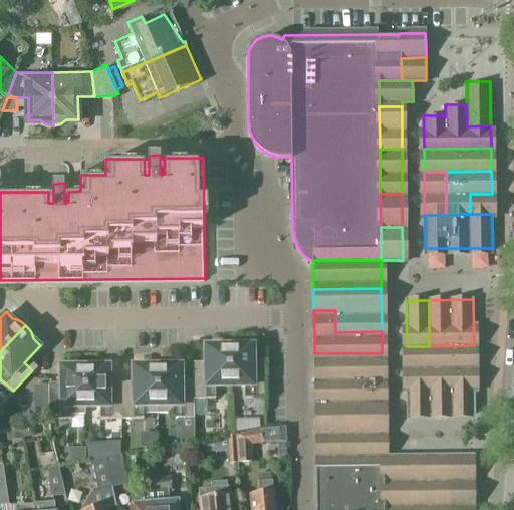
[(231,383),(230,339),(225,339),(222,340),(218,341),(215,343),(206,343),(206,367),(194,367),(194,387),(195,396),(216,396),(215,383),(231,383)]
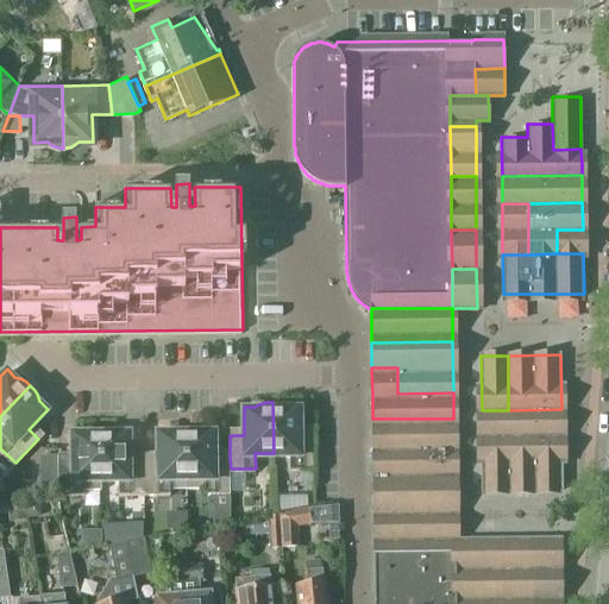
[(272,402),(274,453),(290,453),(290,467),(316,467),(315,434),(301,434),(301,406),(290,406),(287,404),(282,403),(278,402),(272,402)]
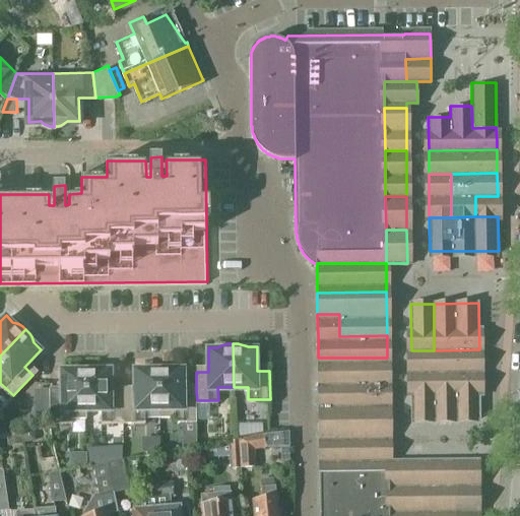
[(411,373),(435,372),(456,372),(479,372),(479,349),(434,350),(411,350),(411,373)]
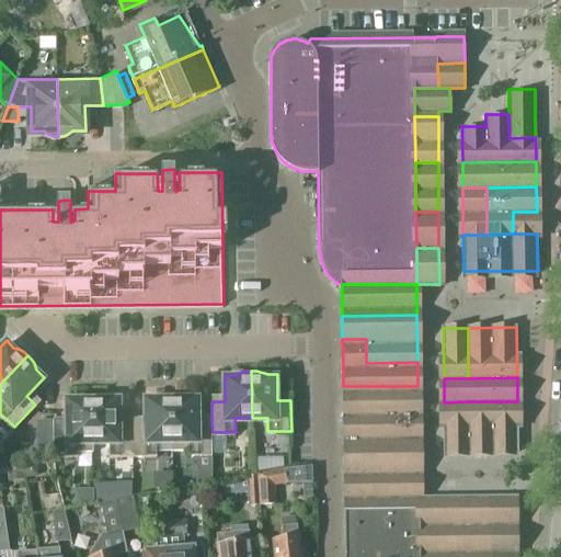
[(418,410),(418,386),(343,386),(343,410),(418,410)]
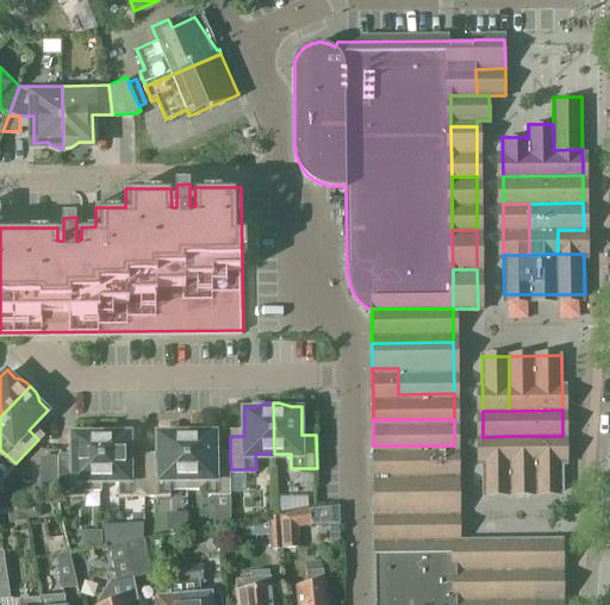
[(160,460),(145,460),(145,493),(168,493),(168,478),(186,478),(186,487),(188,487),(187,426),(186,426),(181,426),(178,428),(174,429),(170,431),(159,431),(160,460)]
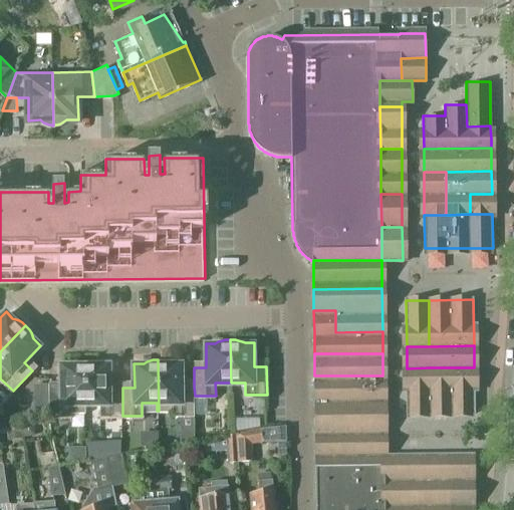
[(163,359),(158,359),(159,411),(171,410),(171,415),(194,415),(194,396),(195,396),(194,387),(183,387),(182,362),(173,362),(170,361),(167,360),(163,359)]
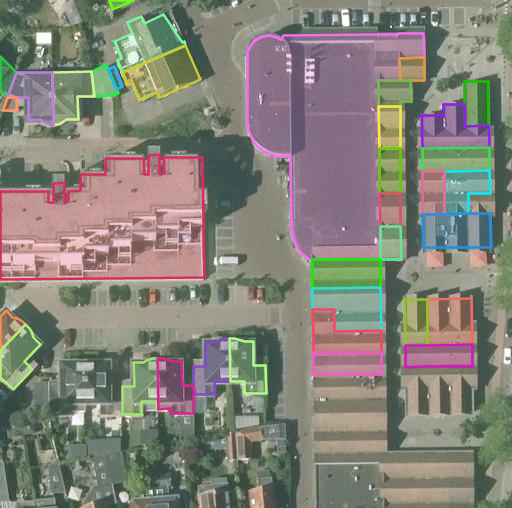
[(86,402),(85,359),(84,359),(80,359),(77,360),(74,361),(71,363),(61,363),(62,387),(49,387),(50,415),(67,415),(67,410),(81,410),(81,402),(86,402)]
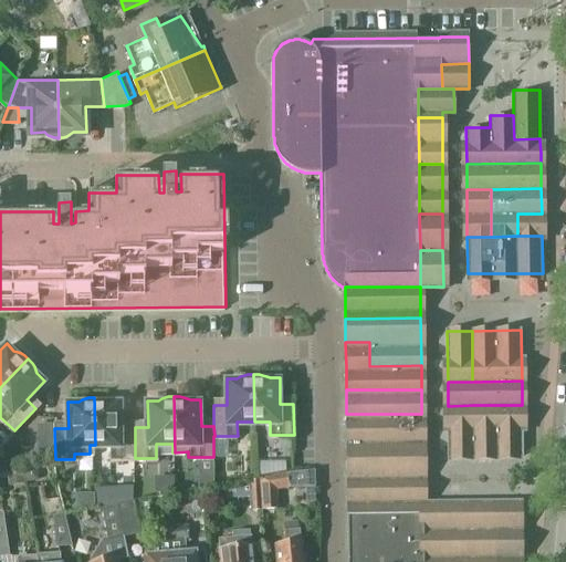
[(100,397),(94,397),(95,445),(106,445),(106,458),(135,458),(135,427),(122,427),(121,401),(111,401),(107,399),(104,398),(100,397)]
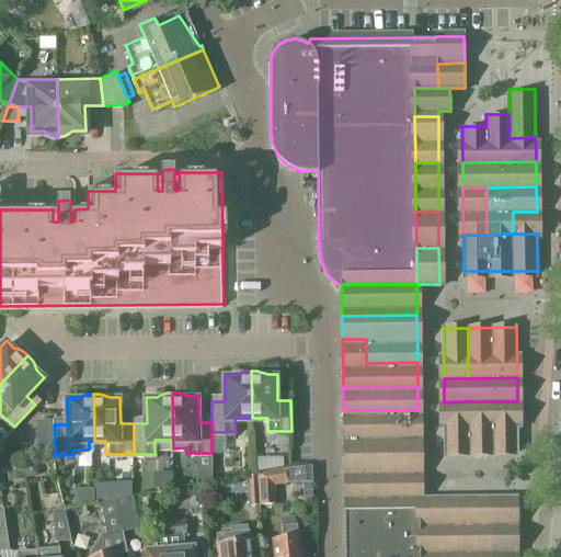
[(493,425),(492,401),(469,401),(444,402),(444,425),(493,425)]
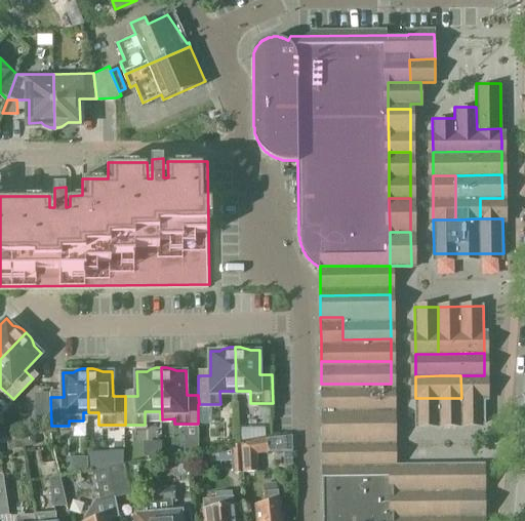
[(485,419),(484,375),(460,375),(461,398),(461,421),(485,419)]
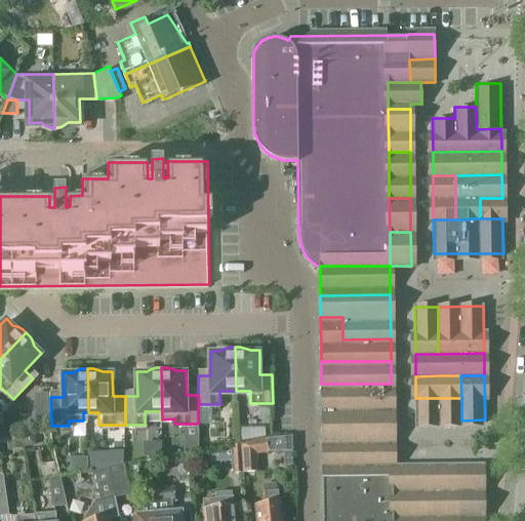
[(392,439),(391,405),(391,391),(391,384),(321,384),(321,391),(321,406),(356,405),(357,439),(392,439)]
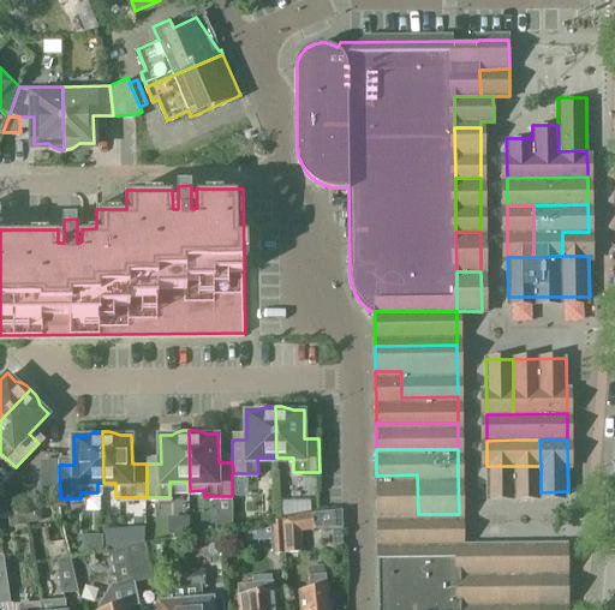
[(541,492),(541,466),(487,466),(487,494),(541,492)]
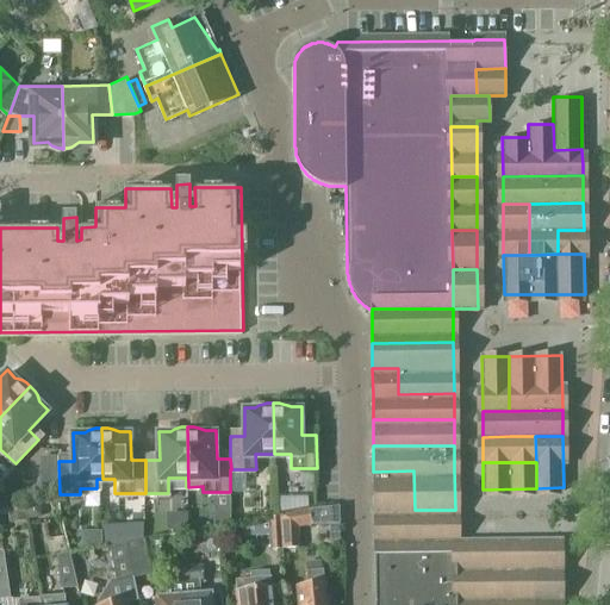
[(455,536),(455,510),(415,510),(414,471),(373,472),(374,510),(374,604),(479,604),(479,536),(455,536)]
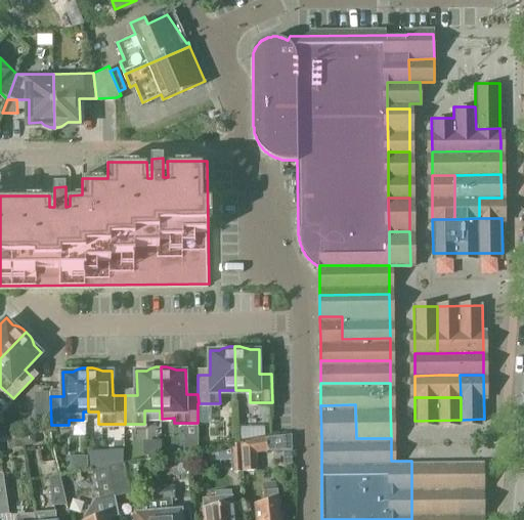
[(0,429),(0,439),(8,439),(8,445),(23,444),(22,428),(0,429)]
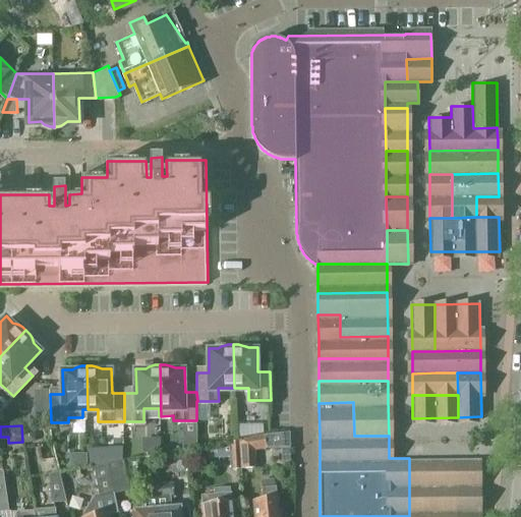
[(36,436),(35,426),(22,428),(24,441),(33,440),(36,436)]
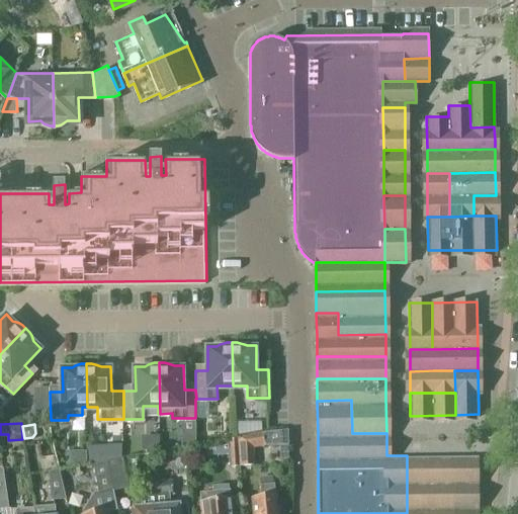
[(263,431),(238,434),(241,463),(255,462),(254,444),(264,443),(263,431)]
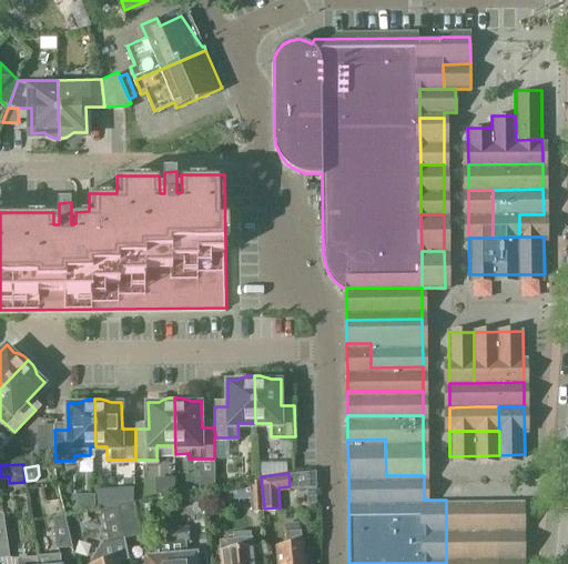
[(264,509),(261,476),(240,480),(241,496),(252,495),(252,509),(264,509)]
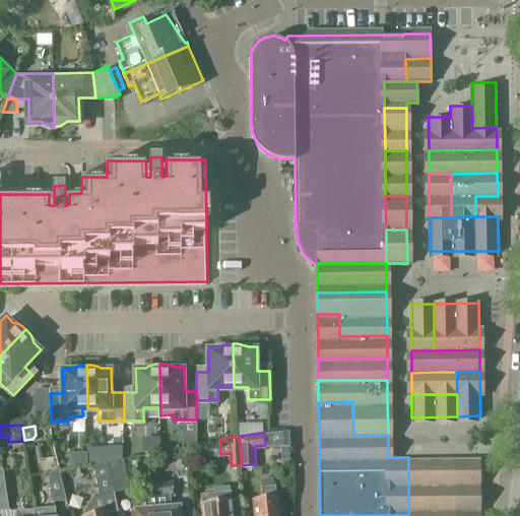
[(88,448),(89,460),(106,459),(105,447),(88,448)]
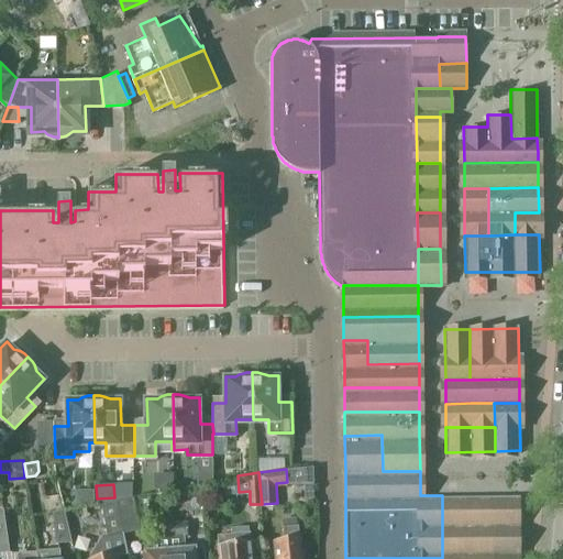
[(132,494),(117,497),(123,530),(140,527),(132,494)]
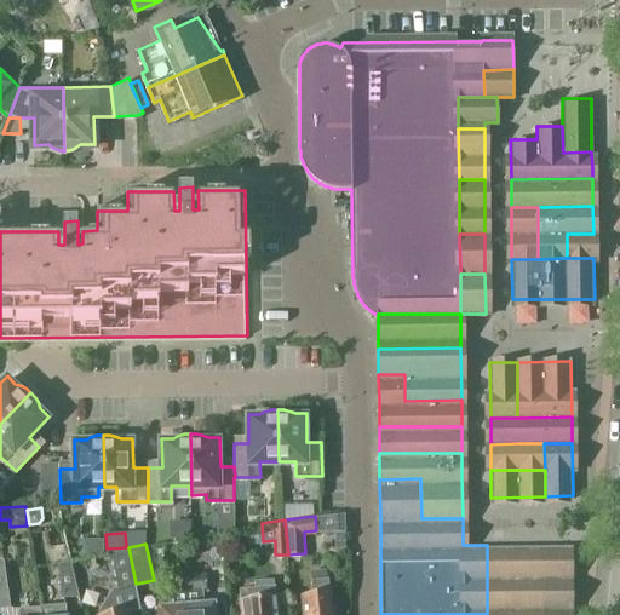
[(555,614),(555,609),(568,609),(568,545),(487,545),(487,614),(555,614)]
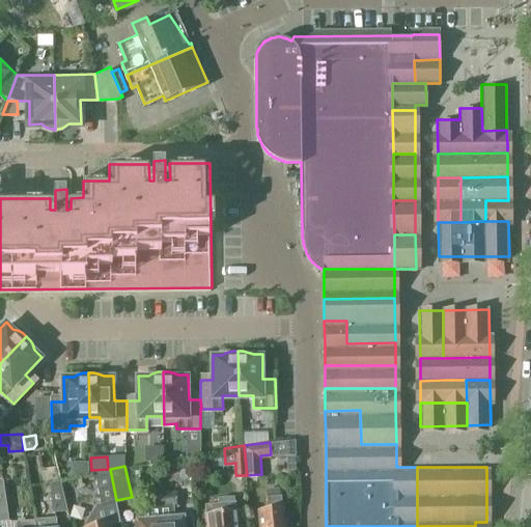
[(0,520),(9,519),(2,476),(1,469),(0,469),(0,520)]
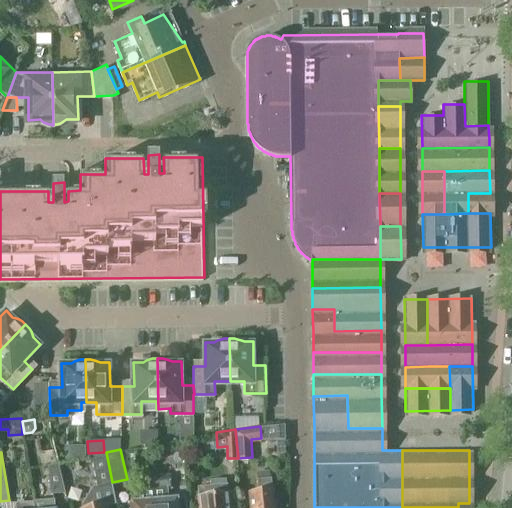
[(84,505),(81,506),(81,507),(107,507),(106,502),(116,500),(112,482),(106,452),(92,455),(98,483),(94,484),(83,502),(84,505)]
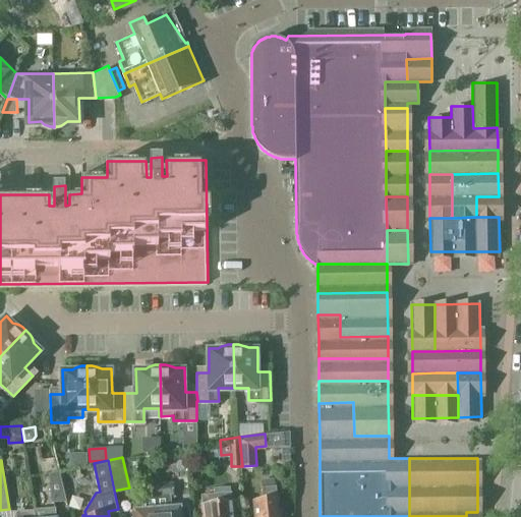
[(51,501),(64,500),(61,470),(48,471),(51,501)]
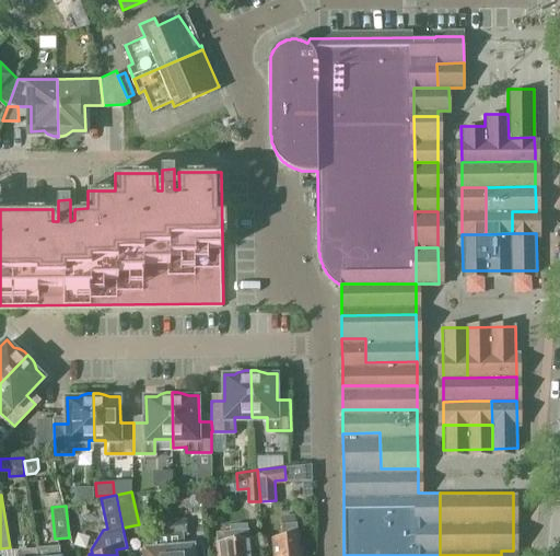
[(280,513),(282,536),(276,537),(277,555),(300,555),(298,521),(294,521),(294,512),(280,513)]
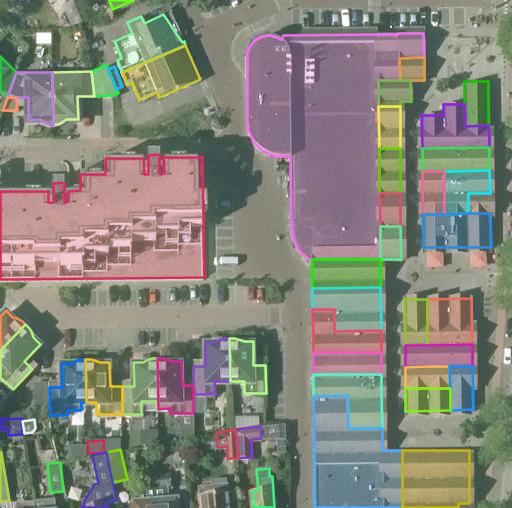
[(154,473),(156,507),(181,507),(180,496),(169,497),(168,484),(172,484),(171,472),(154,473)]
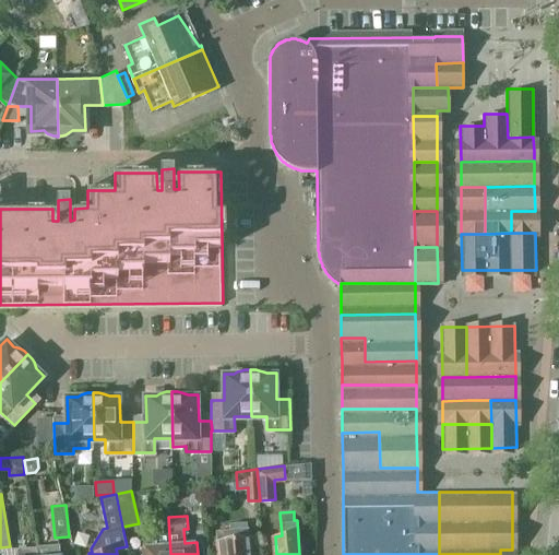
[(152,531),(154,545),(144,546),(144,554),(170,554),(168,517),(156,518),(157,531),(152,531)]
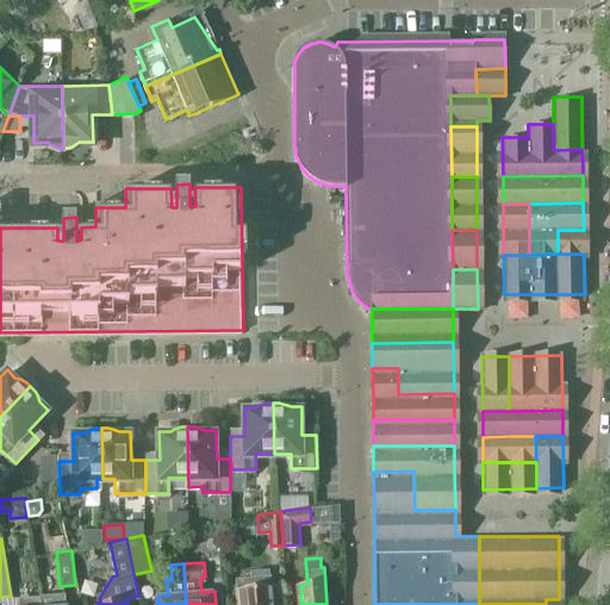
[(253,574),(253,575),(236,578),(237,588),(238,588),(240,604),(277,604),(275,584),(274,584),(273,572),(253,574)]
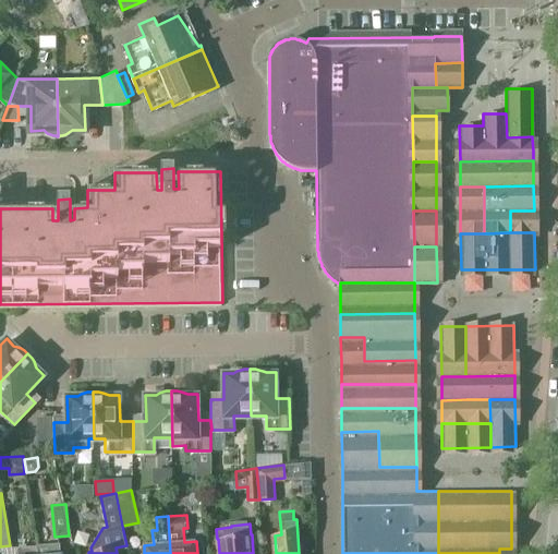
[(38,553),(60,553),(60,543),(37,544),(38,553)]
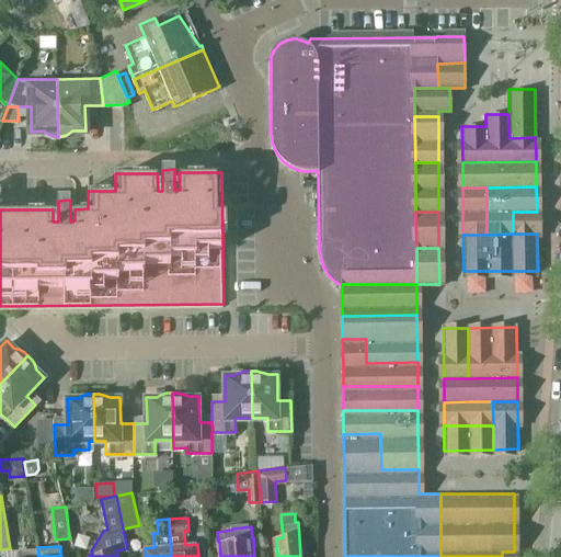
[(38,556),(37,547),(14,548),(14,556),(38,556)]
